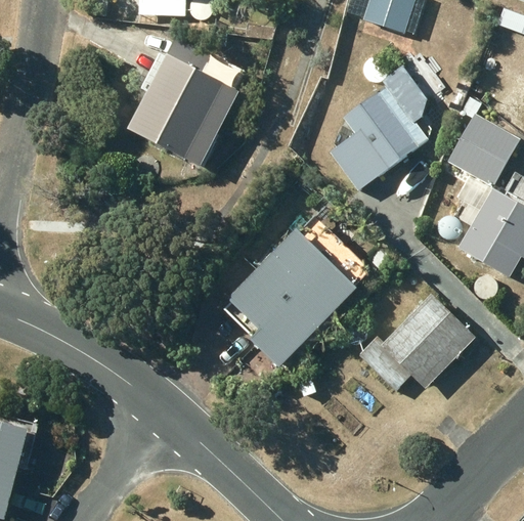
[(95,0),(94,14),(105,15),(105,0),(95,0)]
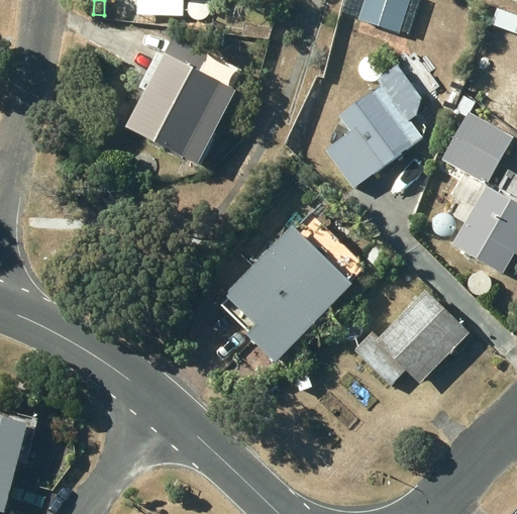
[(136,0),(137,14),(183,14),(182,0),(136,0)]
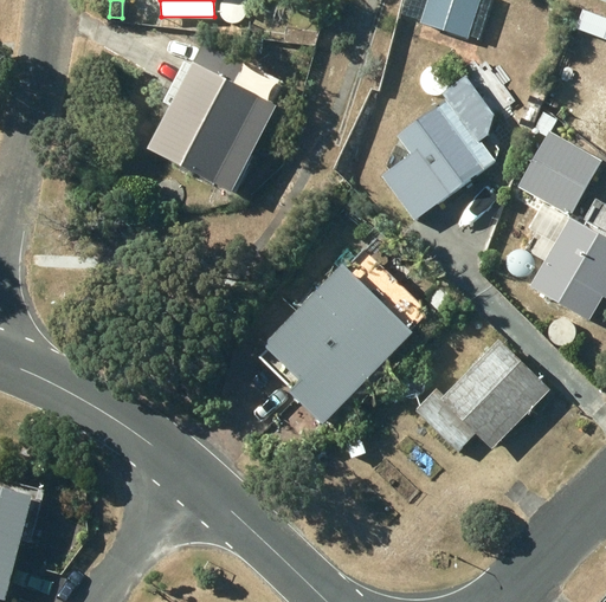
[(404,0),(400,13),(421,20),(420,24),(466,38),(468,36),(478,39),(490,0),(404,0)]
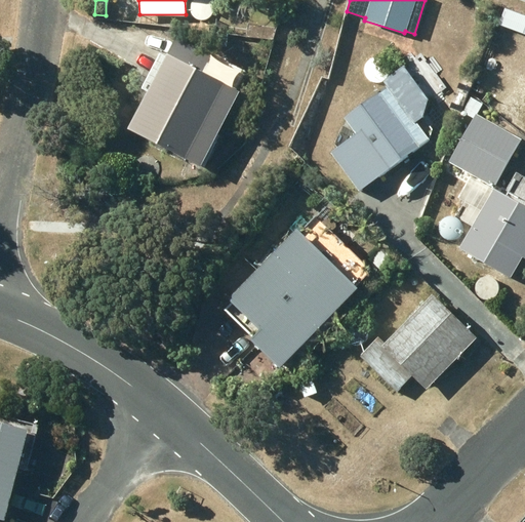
[(187,28),(186,41),(197,41),(198,28),(187,28)]
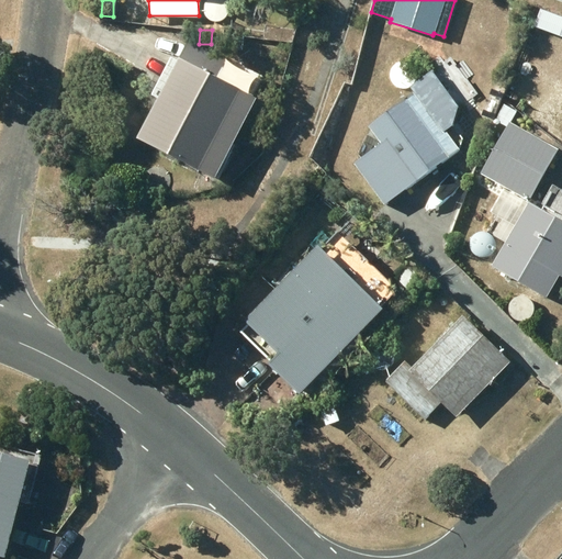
[(253,90),(261,74),(227,55),(218,71),(180,52),(136,134),(213,175),(257,92),(253,90)]
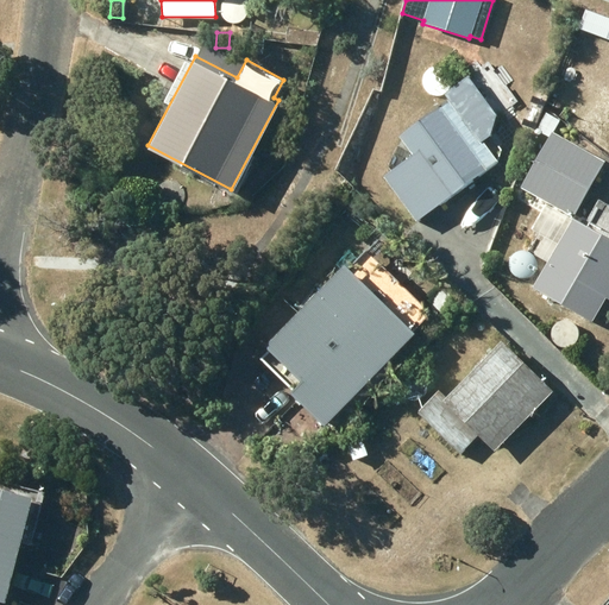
[(413,155),(383,177),(416,220),(438,205),(440,207),(498,162),(450,99),(400,137),(413,155)]
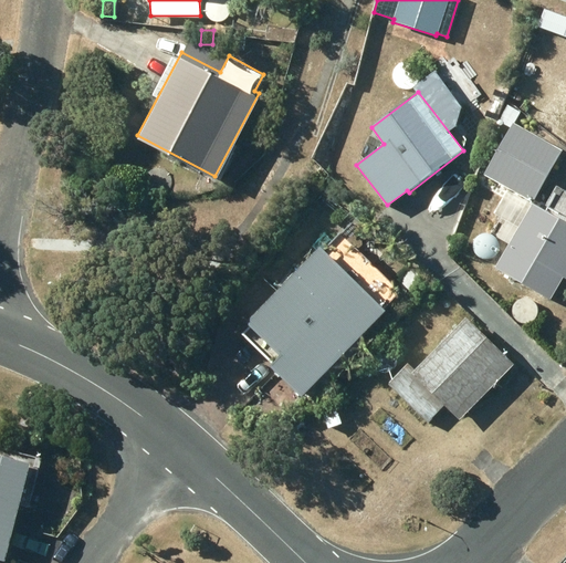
[(509,188),(493,214),(506,220),(495,238),(507,244),(494,267),(549,300),(564,277),(565,277),(565,223),(532,204),(563,152),(513,122),(519,112),(507,105),(499,121),(510,127),(483,173),(509,188)]
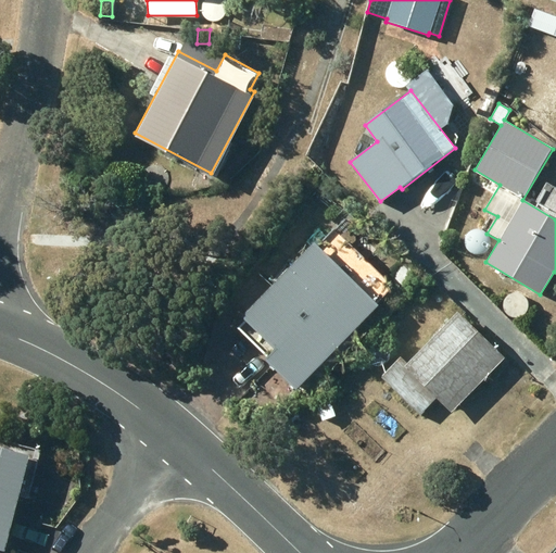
[(277,346),(265,357),(295,387),(377,302),(314,240),(243,313),(277,346)]
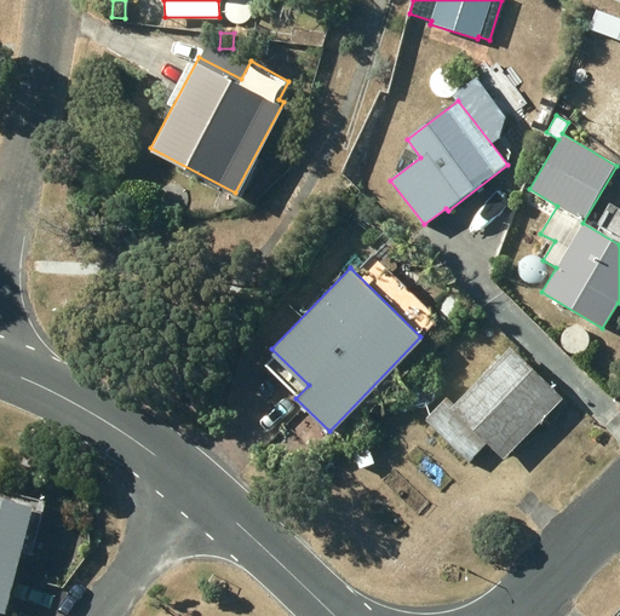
[(447,397),(424,419),(469,462),(487,443),(503,459),(563,398),(511,346),(454,404),(447,397)]
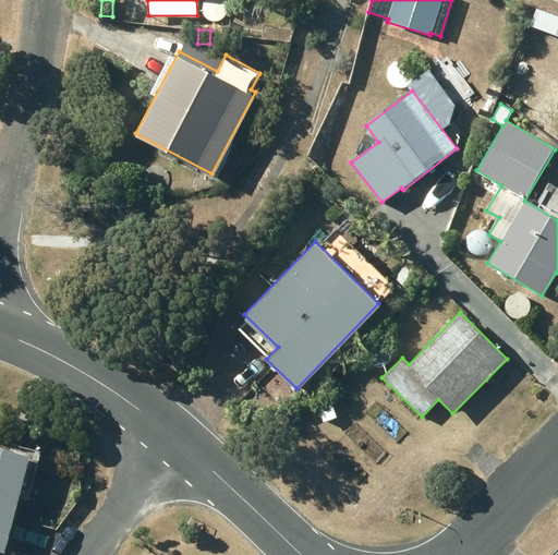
[(0,549),(2,550),(17,495),(26,497),(34,471),(25,468),(28,454),(0,445),(0,549)]
